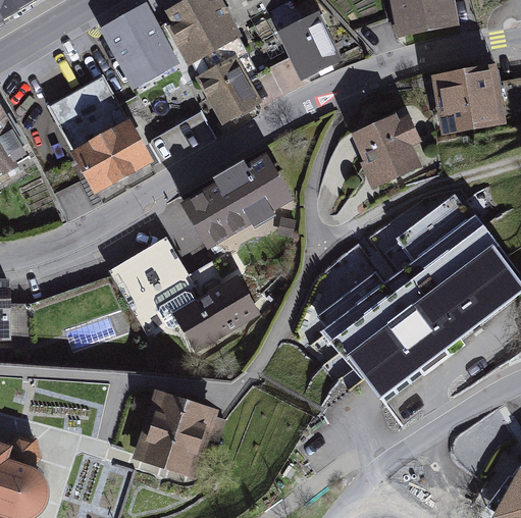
[(0,19),(34,0),(0,0),(0,19)]
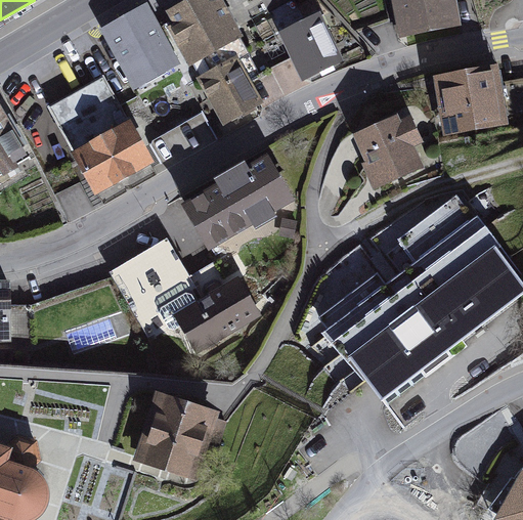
[(176,0),(162,8),(170,23),(165,26),(189,68),(191,67),(197,77),(236,54),(240,60),(250,54),(238,36),(242,34),(222,0),(176,0)]
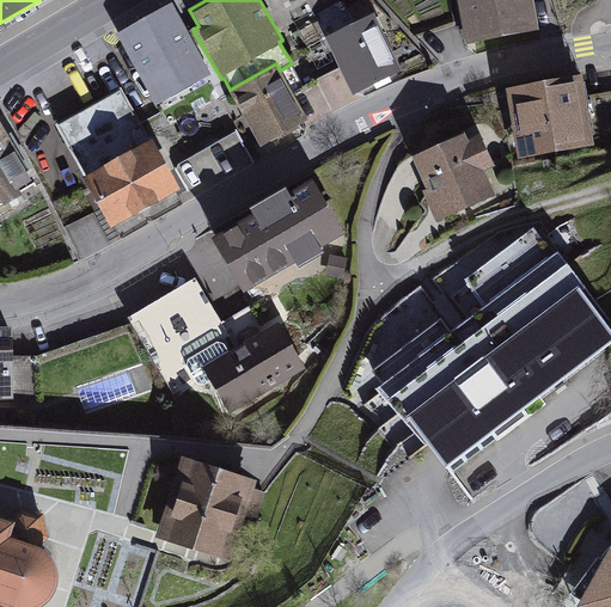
[(264,0),(275,20),(305,4),(312,16),(341,0),(340,0),(264,0)]
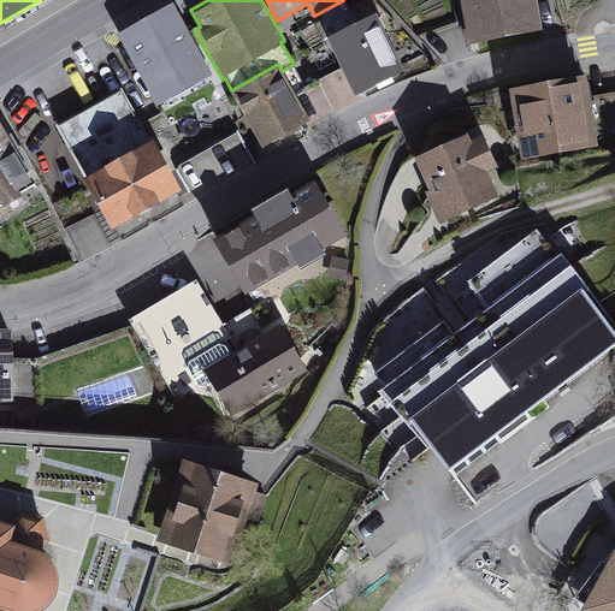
[(461,0),(471,43),(543,29),(537,0),(461,0)]
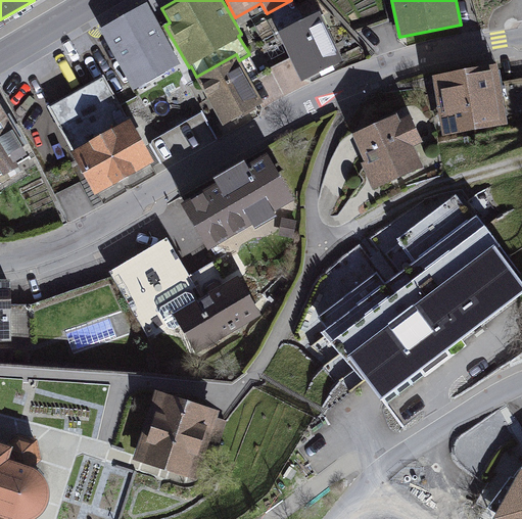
[(146,3),(99,28),(133,91),(180,66),(146,3)]
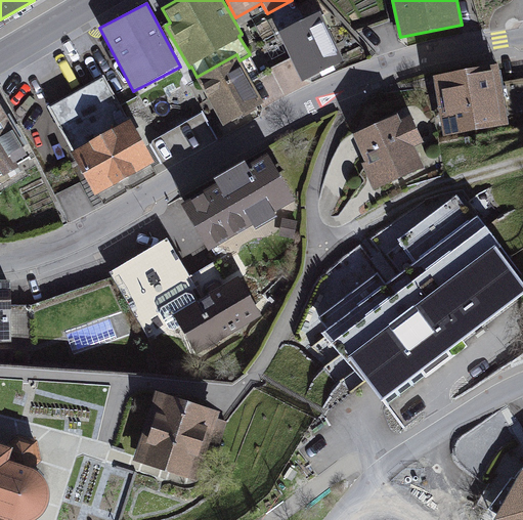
[(320,10),(277,30),(301,83),(345,62),(320,10)]
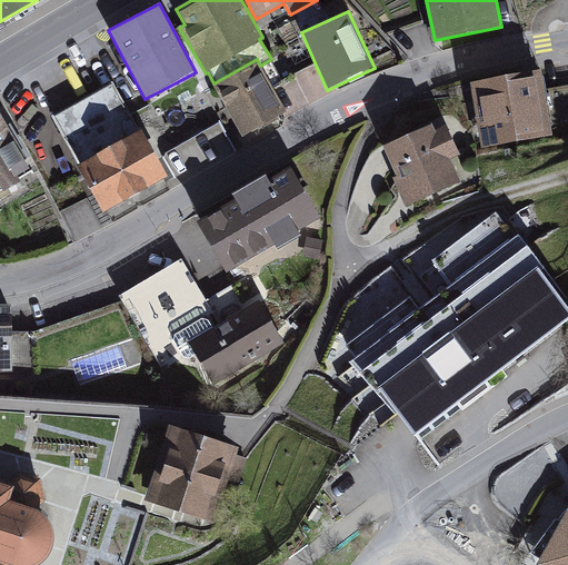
[(212,83),(242,138),(287,114),(260,66),(257,59),(213,83),(212,83)]
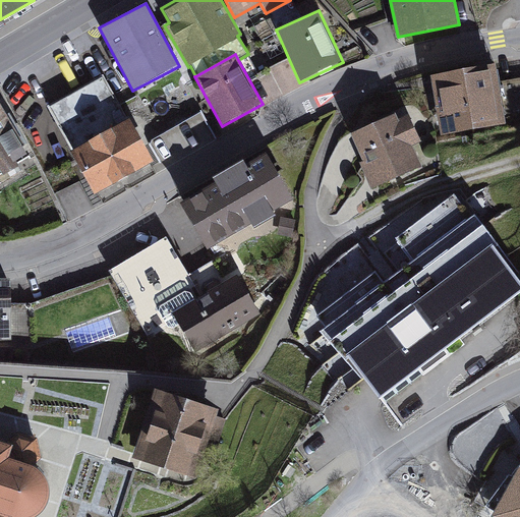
[(495,61),(431,71),(441,133),(505,123),(495,61)]
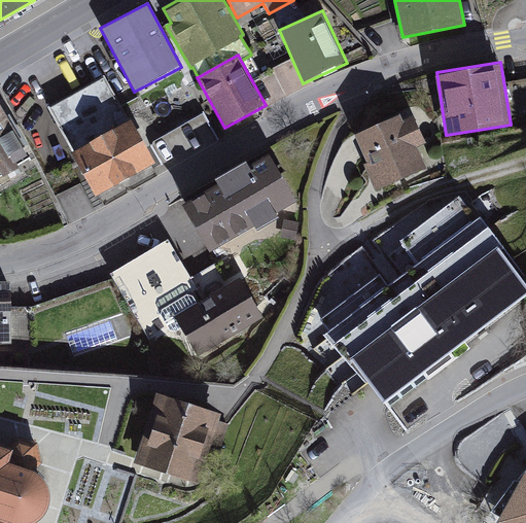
[(104,77),(47,108),(96,196),(155,163),(131,117),(128,118),(104,77)]
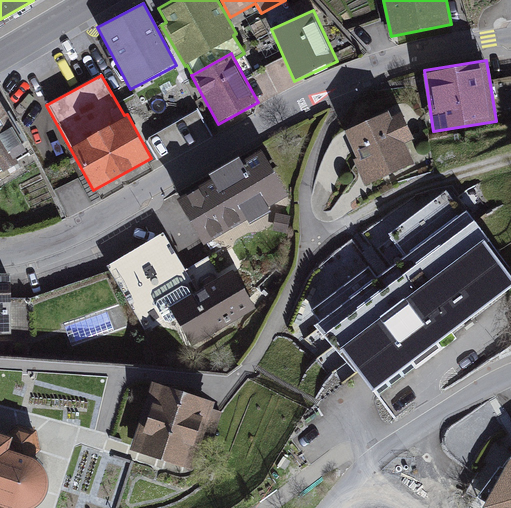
[(0,170),(17,161),(10,150),(25,141),(0,100),(0,170)]
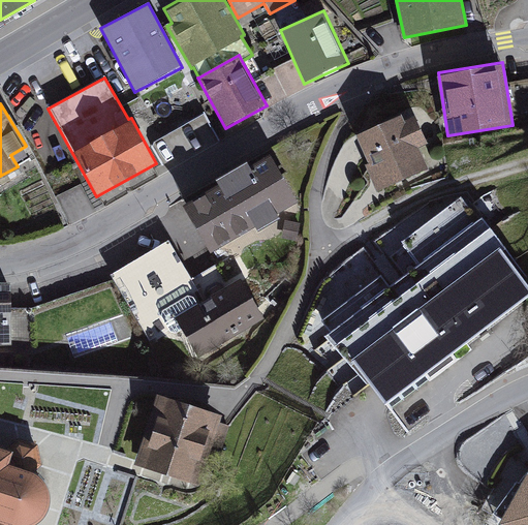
[(401,115),(355,134),(368,164),(365,165),(376,193),(428,172),(418,150),(428,146),(415,116),(403,121),(401,115)]
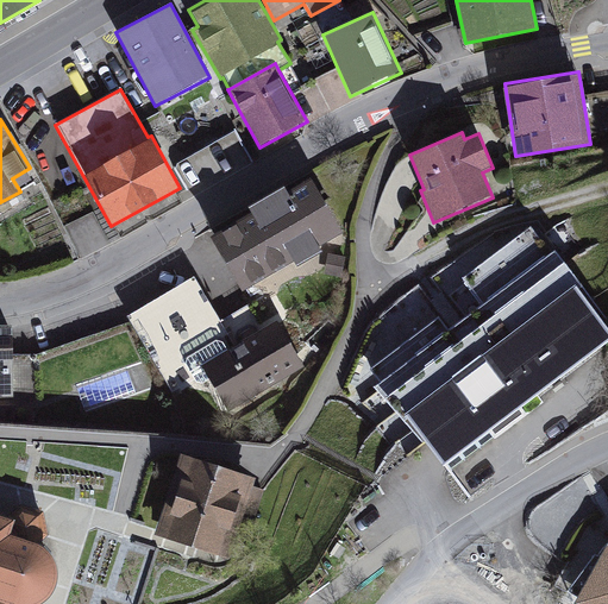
[(252,209),(208,234),(242,291),(294,262),(295,264),(320,250),(319,246),(343,233),(311,176),(287,190),(283,184),(249,203),(252,209)]
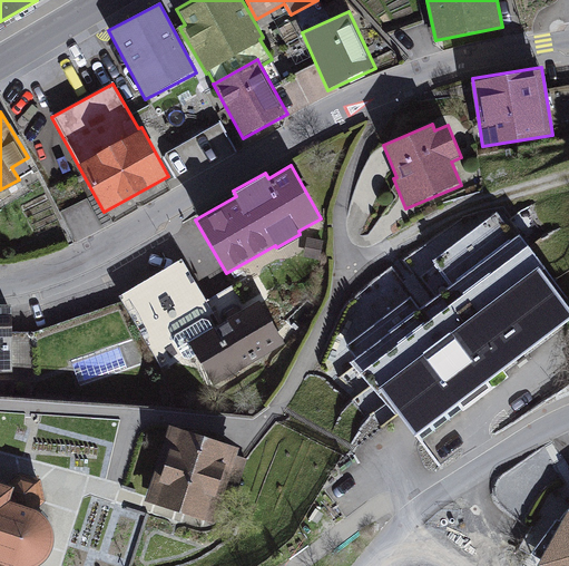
[(410,296),(344,344),(414,439),(568,325),(568,303),(501,211),(432,261),(449,285),(418,308),(410,296)]
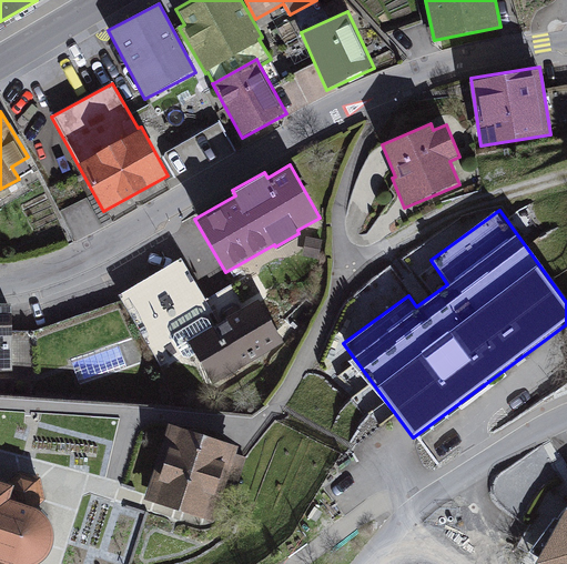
[(322,243),(305,240),(301,260),(317,262),(322,243)]
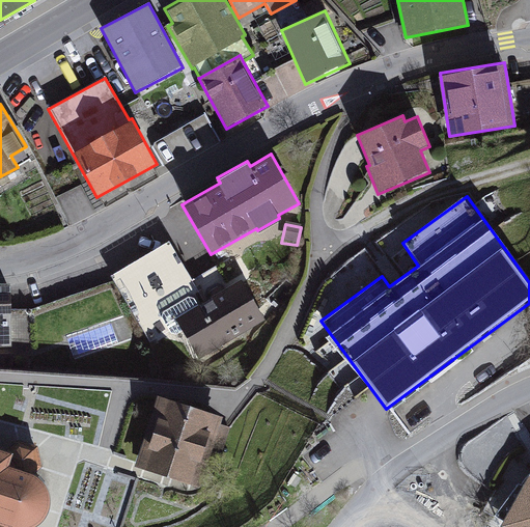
[(198,360),(265,324),(242,281),(226,289),(215,270),(192,282),(169,241),(108,275),(112,282),(130,315),(150,352),(184,333),(198,360)]
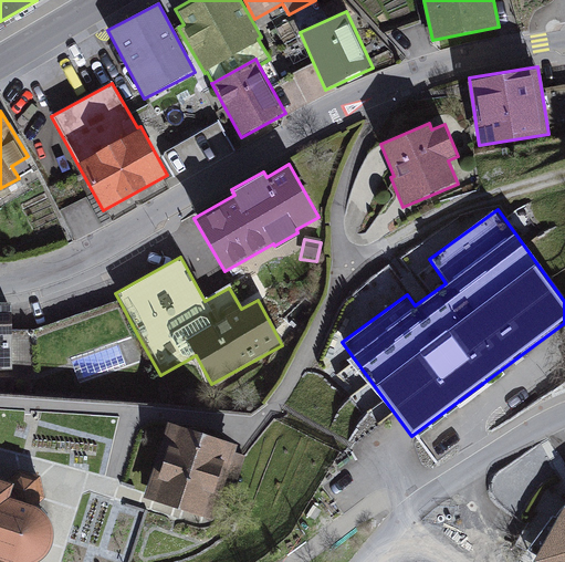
[(12,300),(0,299),(0,371),(13,372),(13,365),(12,331),(12,300)]
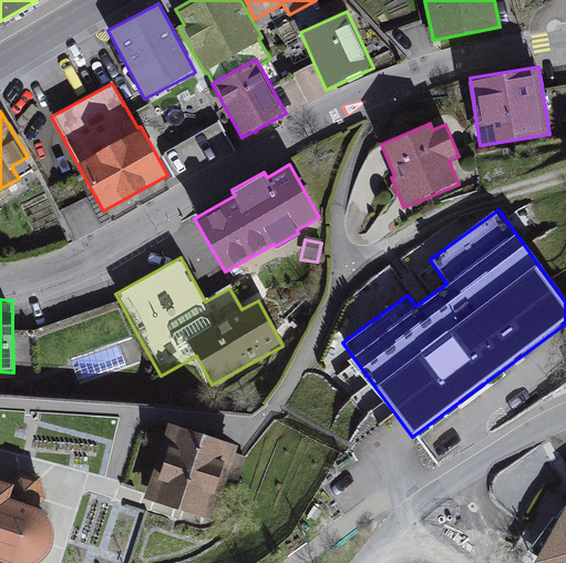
[(32,333),(12,331),(13,366),(33,366),(33,378),(139,337),(120,302),(32,333)]
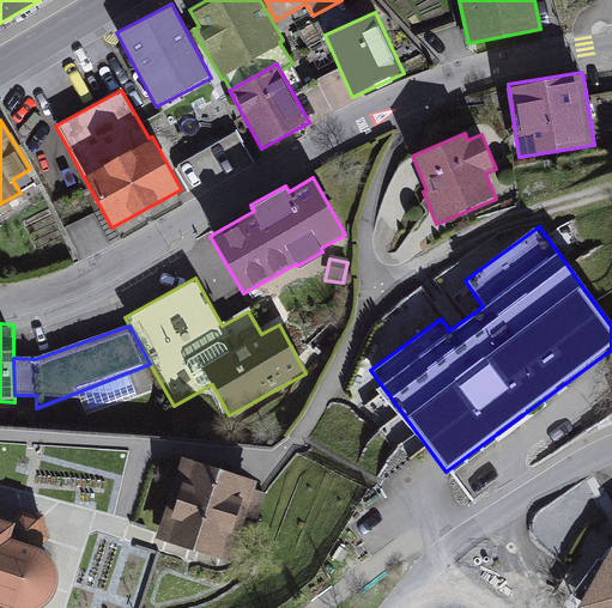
[(180,455),(153,535),(229,560),(241,523),(255,528),(266,496),(253,492),(256,480),(180,455)]
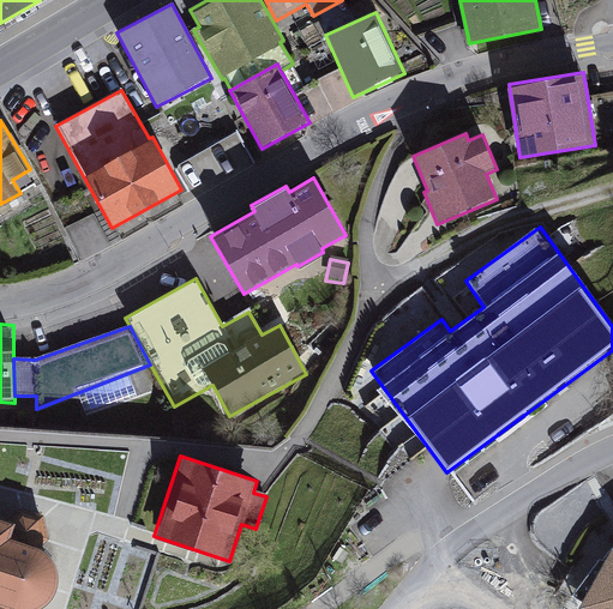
[(536,518),(550,558),(582,547),(576,528),(600,519),(593,499),(536,518)]
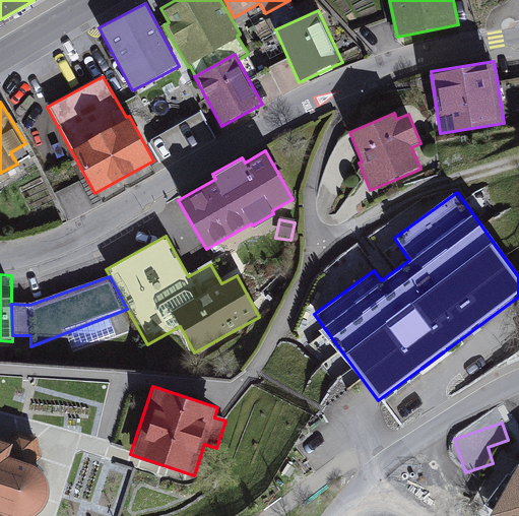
[(14,515),(14,514),(28,514),(38,508),(45,502),(49,493),(49,485),(48,475),(44,468),(36,460),(41,458),(38,438),(17,432),(11,438),(0,434),(0,515),(14,515)]
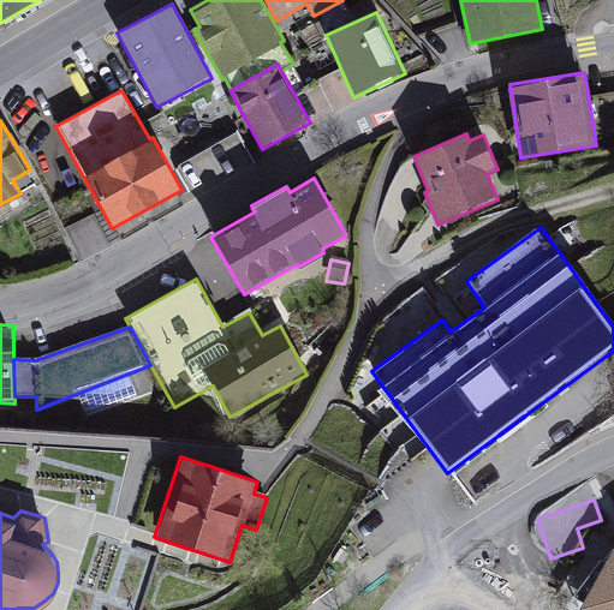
[(613,609),(613,546),(612,548),(578,606),(583,609),(613,609)]
